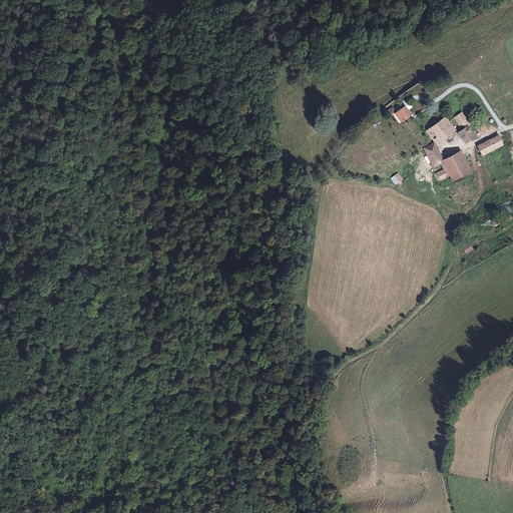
[(400,121),(411,114),(405,106),(395,114),(400,121)]
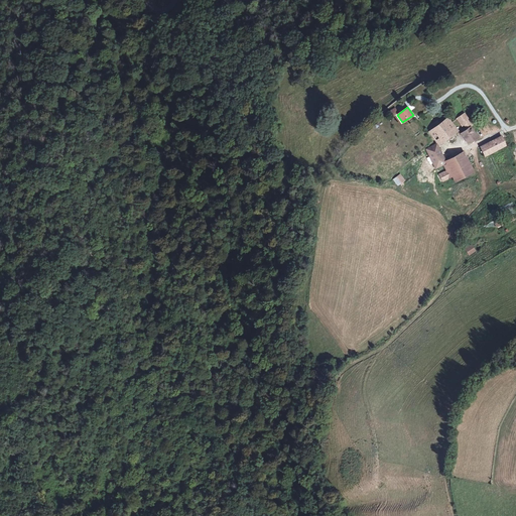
[(397,113),(394,108),(388,111),(391,116),(397,113)]
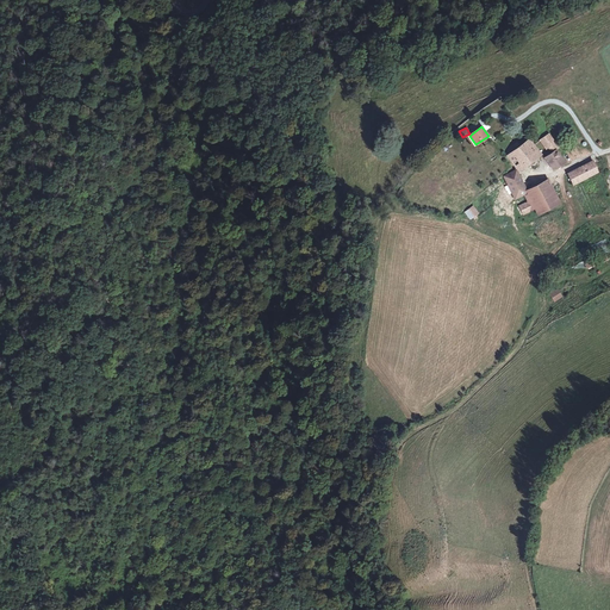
[(558,151),(560,150),(570,143),(564,135),(555,141),(549,131),(545,135),(553,145),(558,151)]
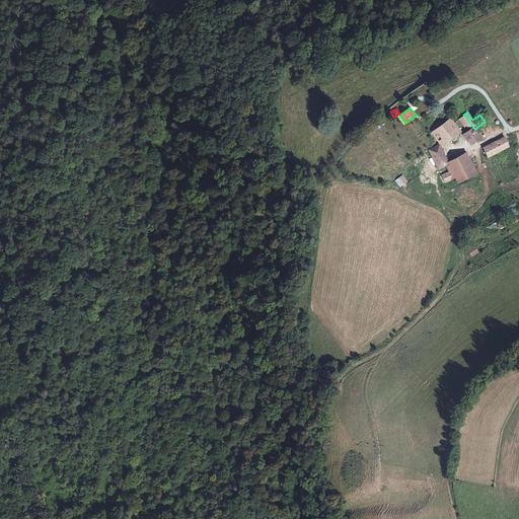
[(463,115),(459,117),(466,128),(470,124),(463,115)]
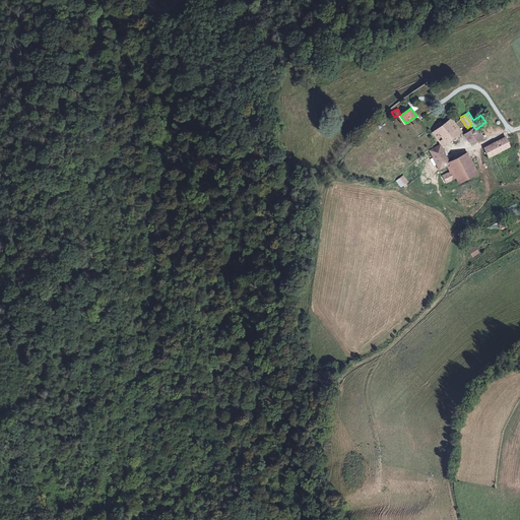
[(442,145),(459,131),(450,119),(432,132),(442,145)]
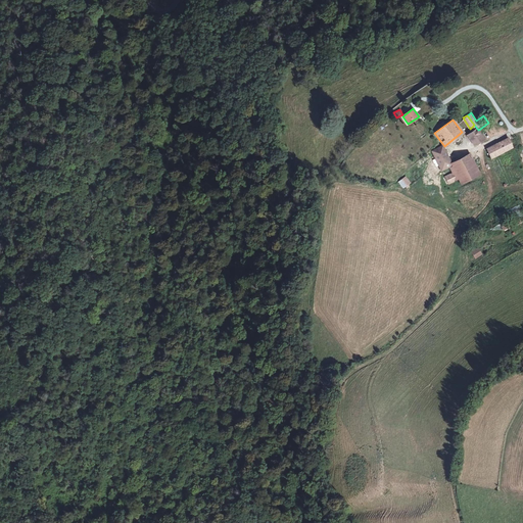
[(478,130),(474,132),(469,136),(474,146),(486,138),(480,129),(478,130)]
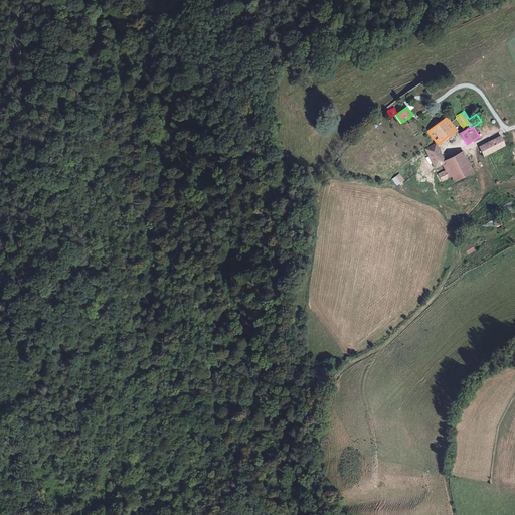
[(500,138),(489,143),(479,149),(484,158),(495,153),(505,148),(500,138)]
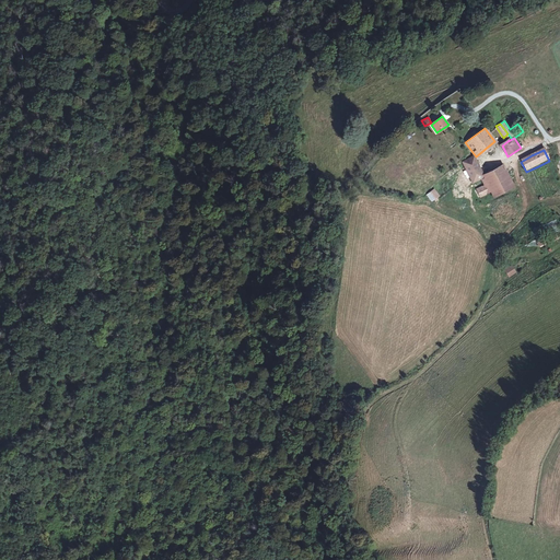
[(471,183),(482,177),(474,156),(462,162),(471,183)]
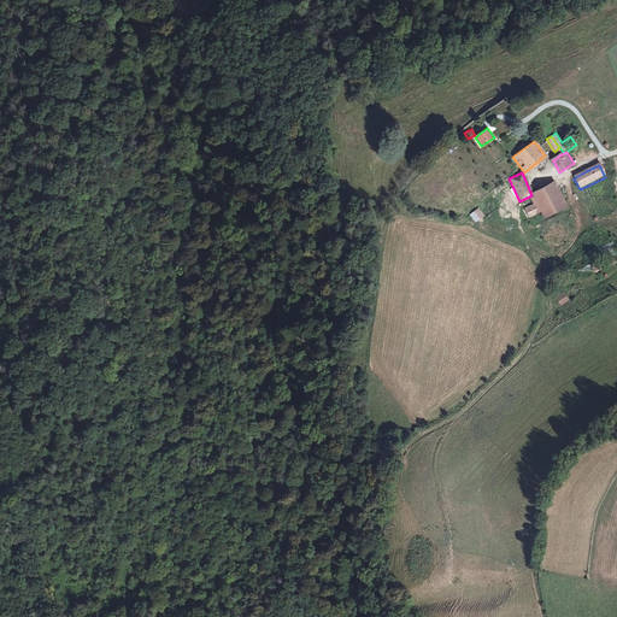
[(554,184),(532,195),(542,219),(564,209),(554,184)]
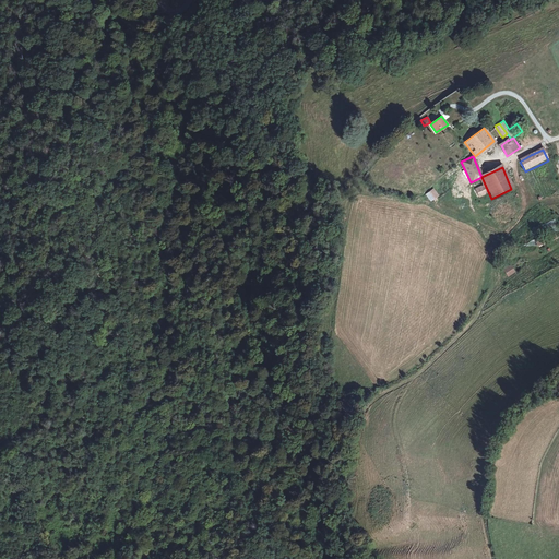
[(439,195),(433,188),(426,194),(431,201),(439,195)]
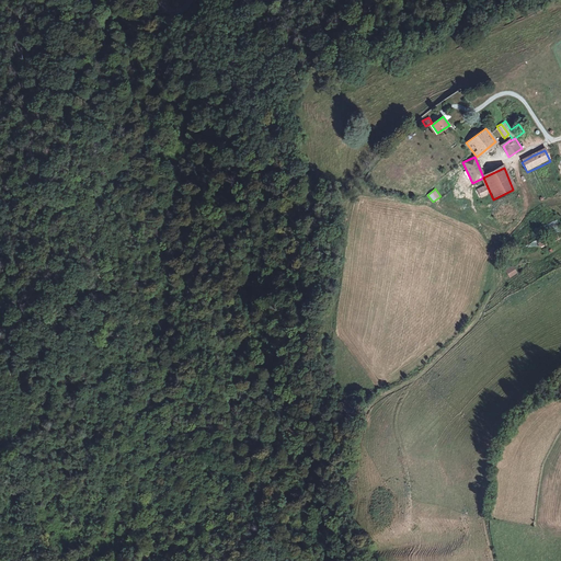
[(559,235),(539,243),(541,248),(560,239),(559,235)]
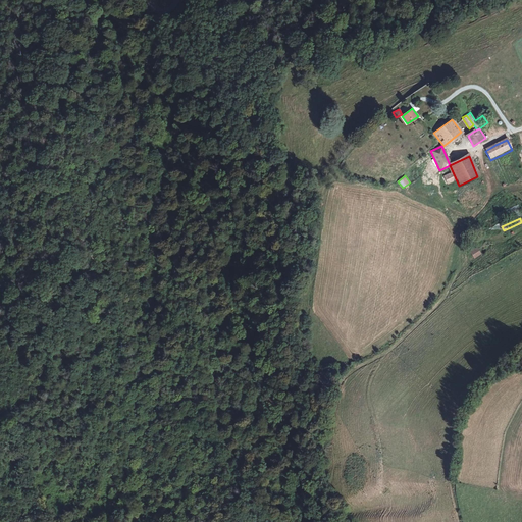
[(476,247),(471,251),(475,258),(480,254),(476,247)]
